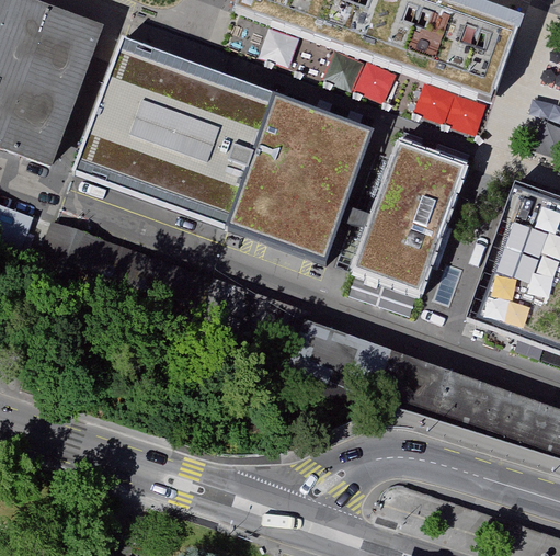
[(102,26),(27,0),(0,0),(0,144),(24,152),(53,162),(102,26)]
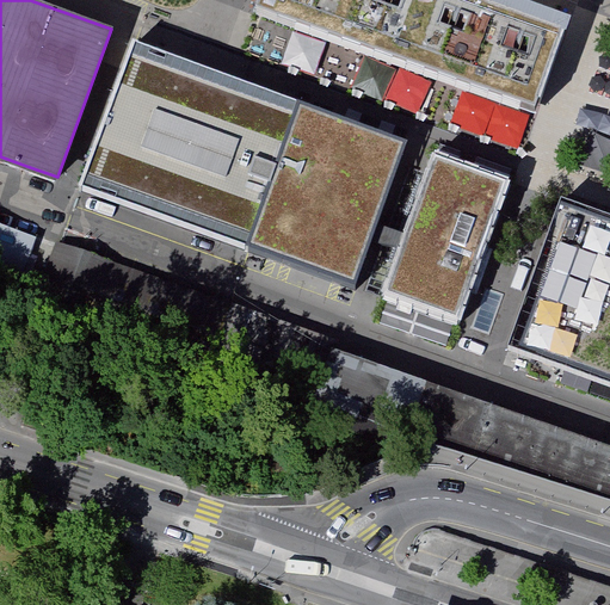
[(574,16),(533,0),(254,0),(253,4),(449,76),(456,79),(540,110),(552,79),(574,16)]
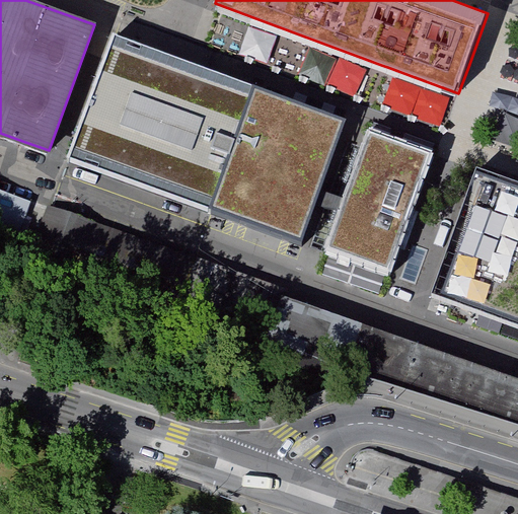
[(256,88),(114,37),(70,157),(213,210),(256,88)]
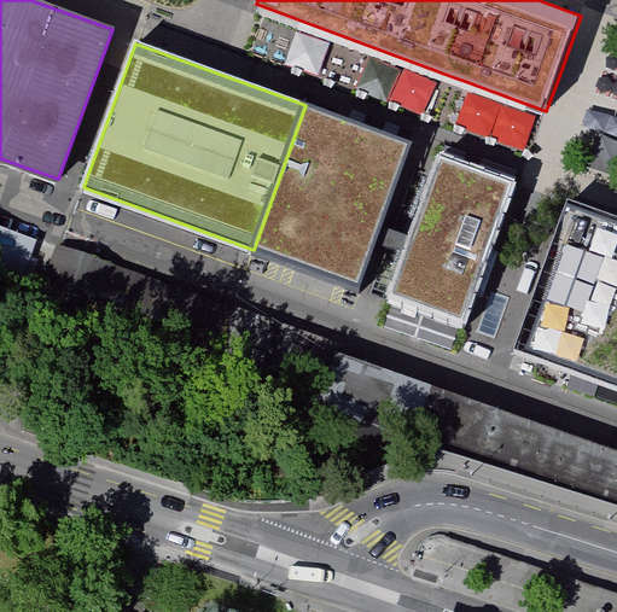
[(384,221),(413,140),(358,120),(307,102),(306,105),(254,250),(318,273),(360,287),(378,239),(384,221)]
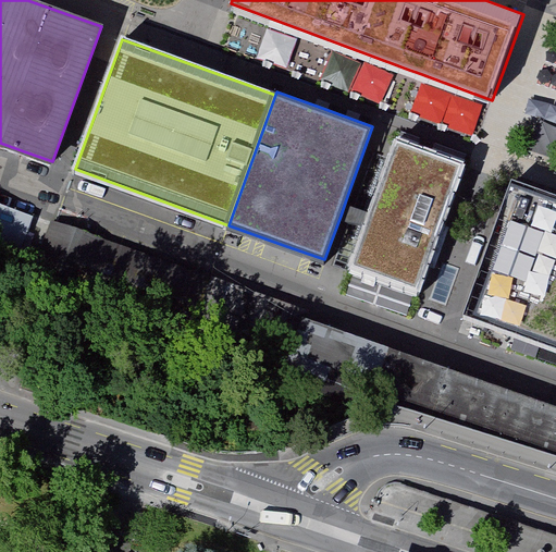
[(533,133),(555,143),(555,101),(548,98),(533,133)]
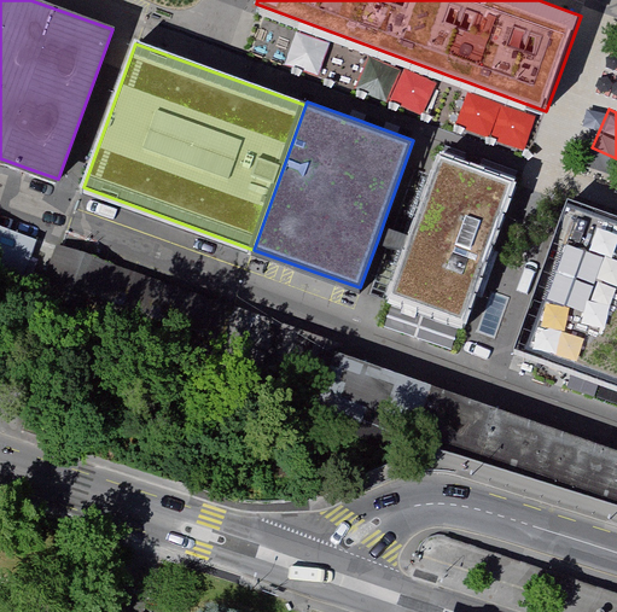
[(519,172),(443,144),(412,231),(407,244),(388,297),(464,324),(488,257),(519,172)]
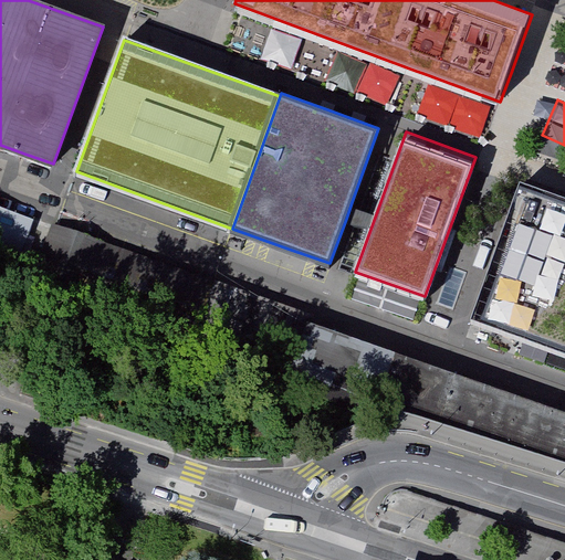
[(564,199),(521,182),(471,319),(564,354),(564,199)]
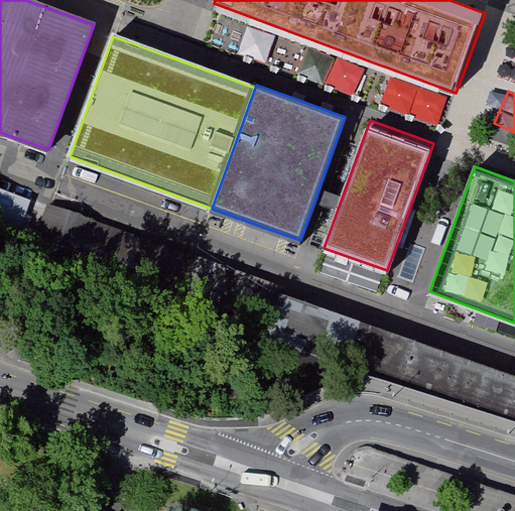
[(344,193),(320,184),(315,200),(340,204),(344,193)]
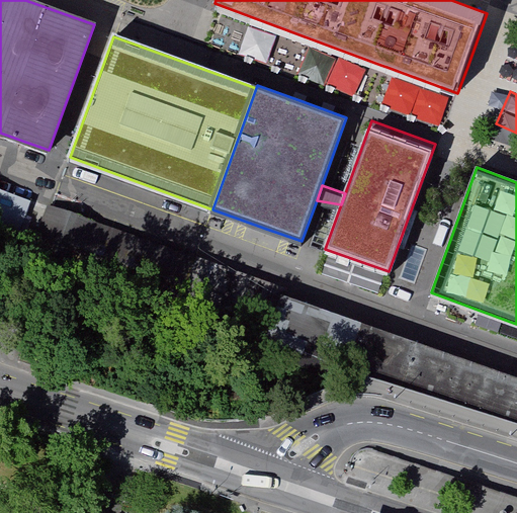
[(0,234),(20,242),(34,202),(0,188),(0,234)]
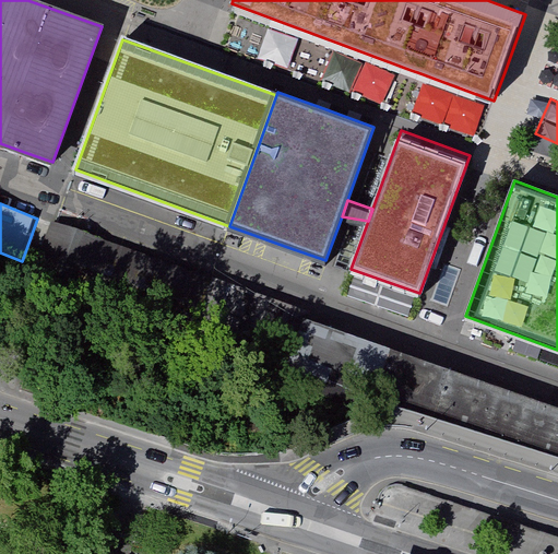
[(36,269),(199,331),(218,279),(55,219),(36,269)]
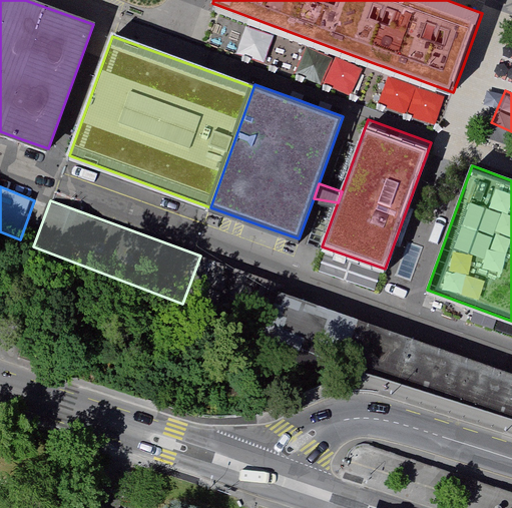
[(268,335),(284,294),(200,256),(182,304),(268,335)]
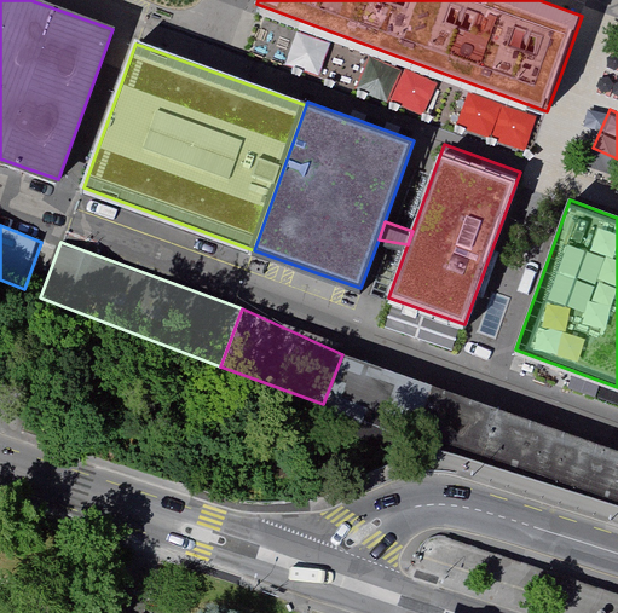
[(617,450),(342,354),(323,404),(422,443),(434,447),(617,502),(617,450)]
